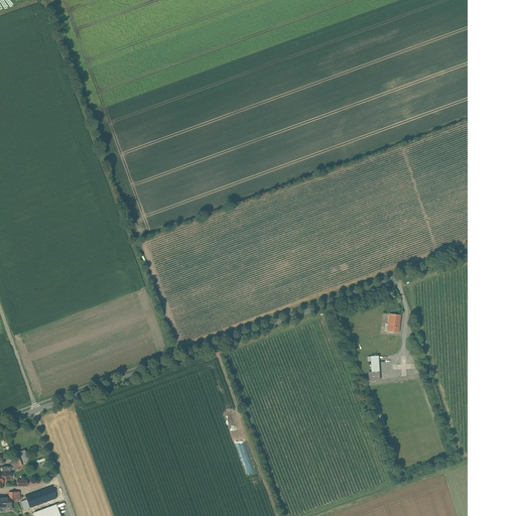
[(399,315),(389,314),(387,332),(397,333),(399,315)]
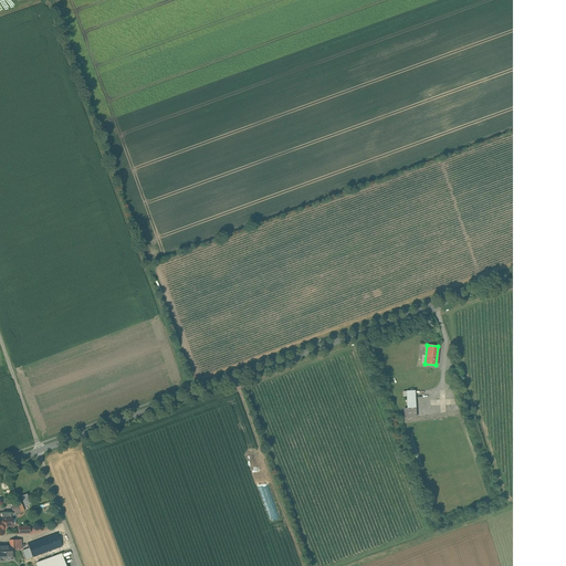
[(406,390),(407,408),(404,408),(405,418),(415,417),(412,390),(406,390)]
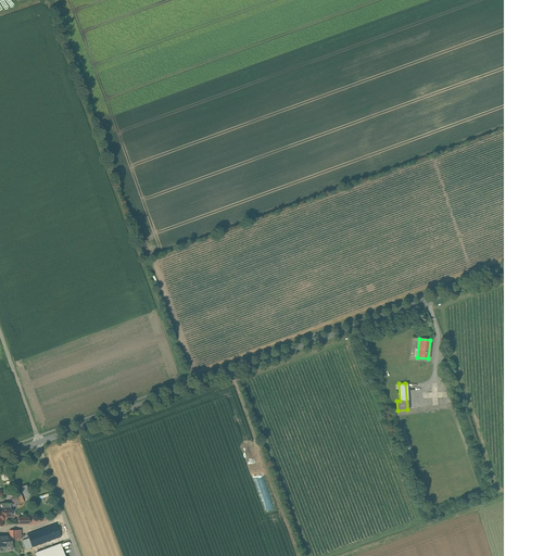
[(415,459),(404,429),(400,430),(412,462),(415,459)]
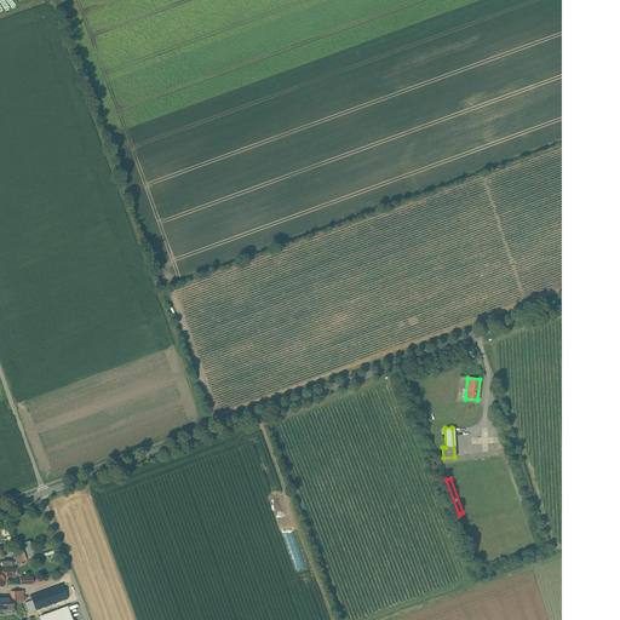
[(24,541),(28,554),(35,551),(32,539),(24,541)]
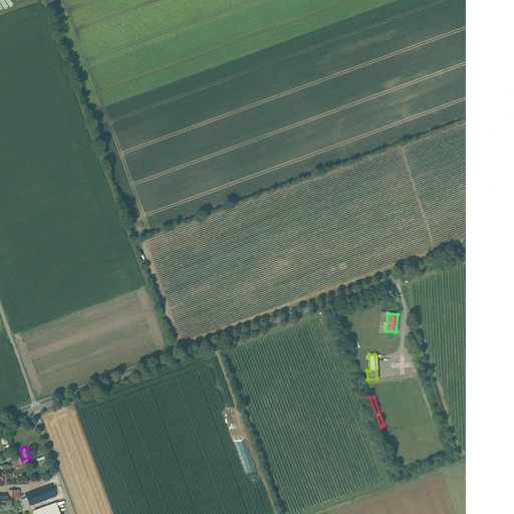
[(20,455),(11,457),(13,466),(22,464),(20,455)]
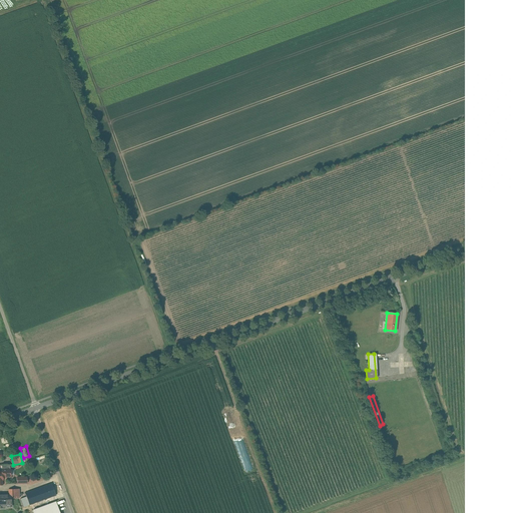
[(50,483),(25,493),(26,497),(29,505),(55,495),(50,483)]
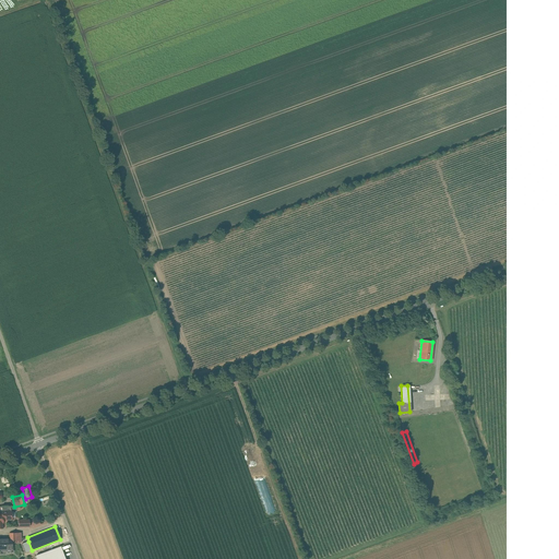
[(20,533),(9,533),(9,538),(10,538),(10,543),(12,543),(21,543),(20,533)]
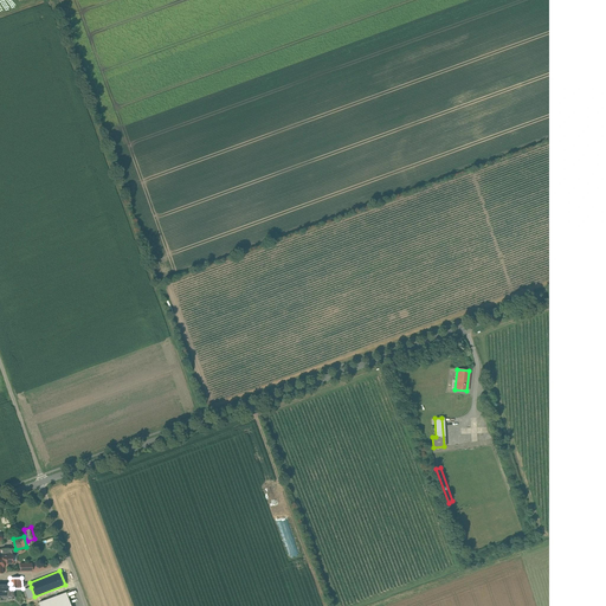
[(10,584),(0,584),(0,594),(11,595),(11,588),(11,584),(10,584)]
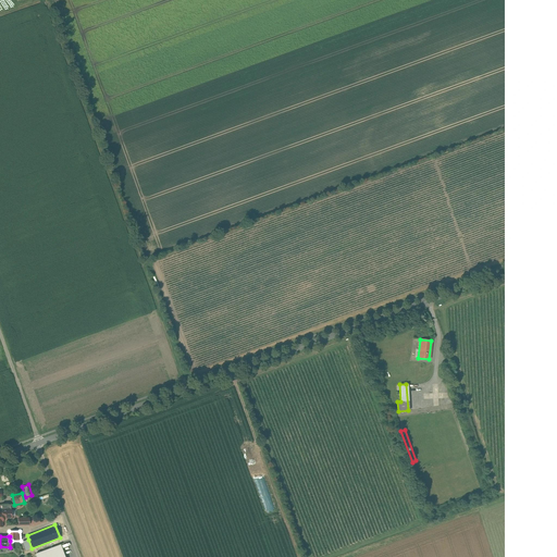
[(28,540),(22,542),(25,551),(32,548),(28,540)]
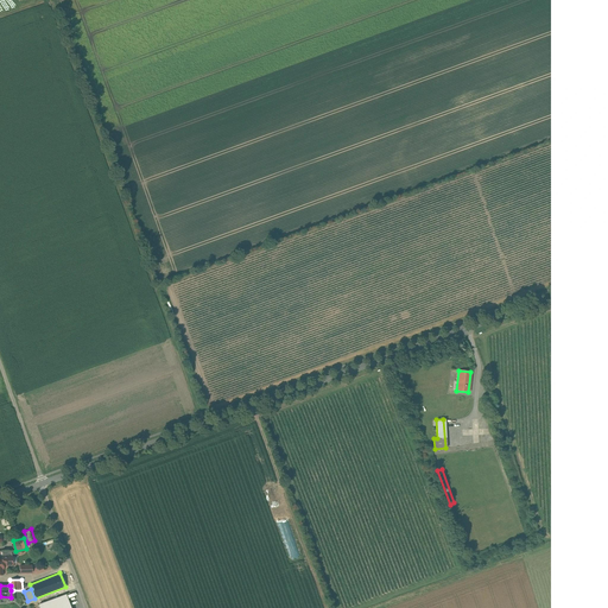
[(70,607),(65,595),(59,596),(55,599),(54,599),(50,600),(44,602),(38,605),(39,607),(70,607)]
